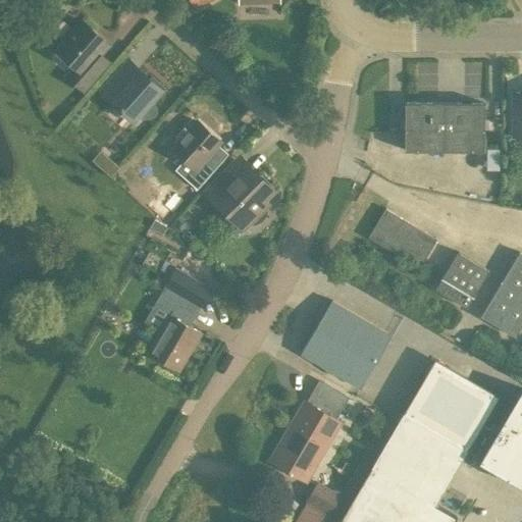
[(189,0),(194,8),(209,0),(189,0)]
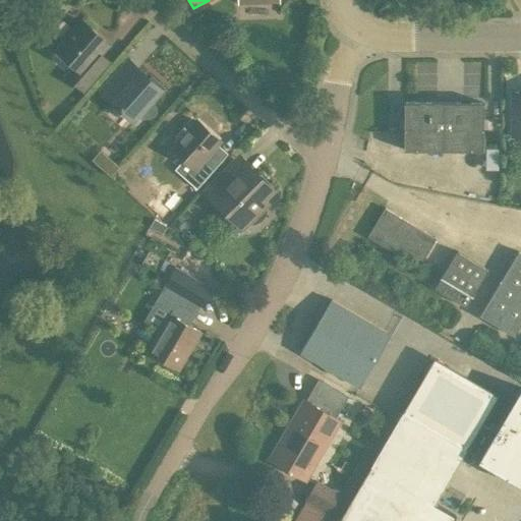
[(67,75),(83,90),(101,70),(92,62),(108,44),(82,20),(57,50),(75,66),(67,75)]
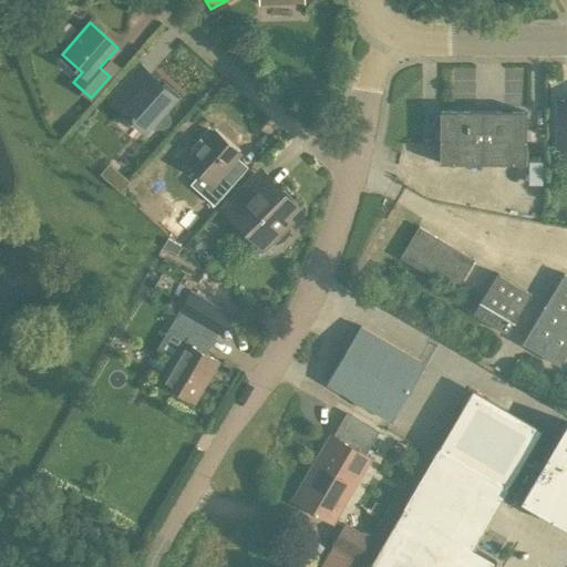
[(150,75),(136,90),(126,82),(111,99),(145,130),(152,123),(155,126),(158,129),(164,129),(168,125),(171,121),(171,115),(167,112),(164,109),(174,98),(150,75)]
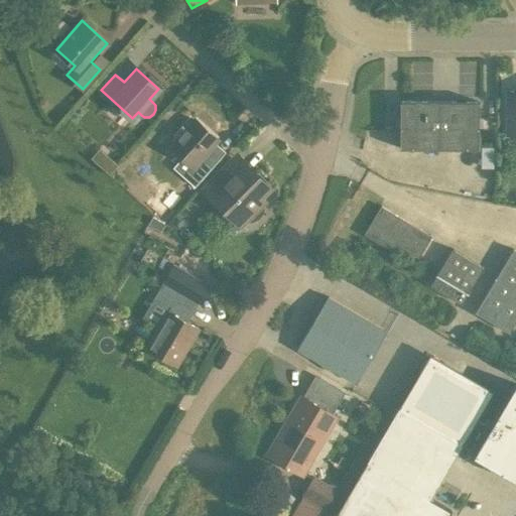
[(515,91),(507,91),(507,133),(515,133),(515,91)]
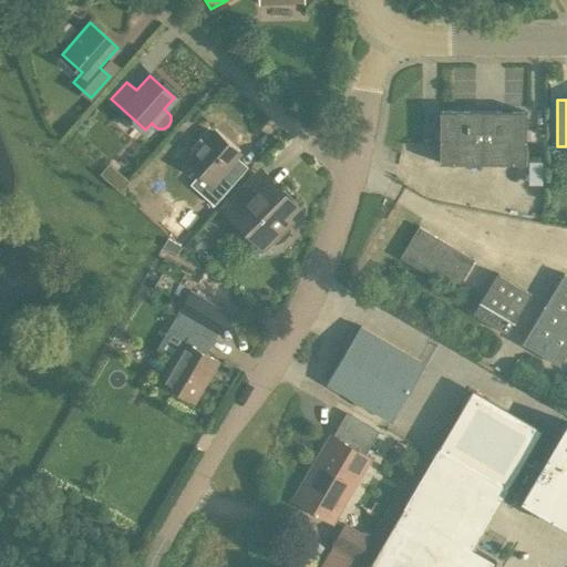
[(440,111),(440,163),(526,164),(526,112),(440,111)]
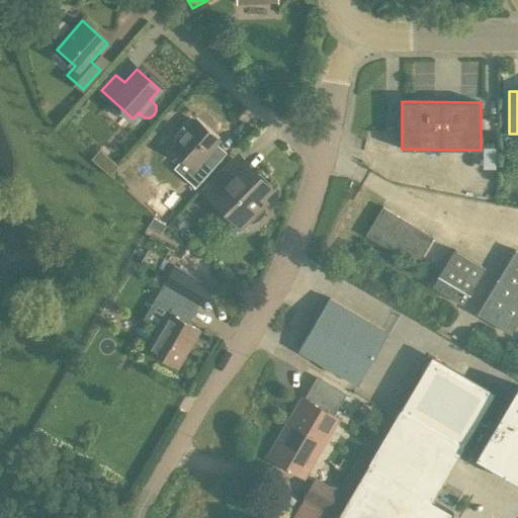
[(203,157),(219,141),(195,120),(171,148),(182,158),(173,168),(195,187),(214,166),(203,157)]
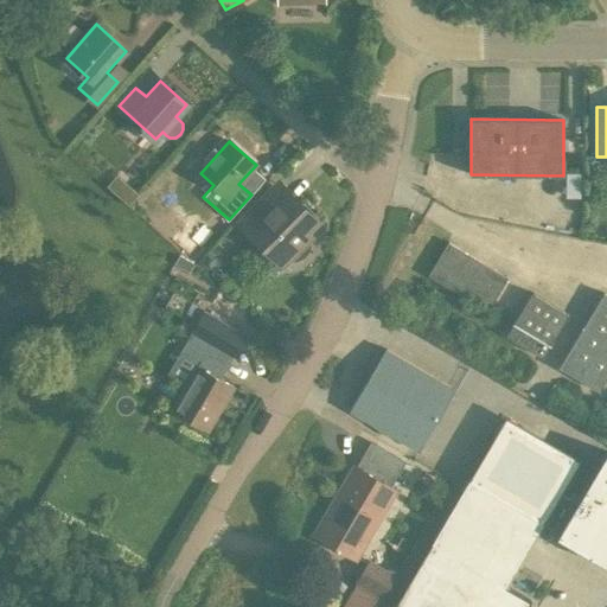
[(112,186),(134,200),(140,190),(117,176),(112,186)]
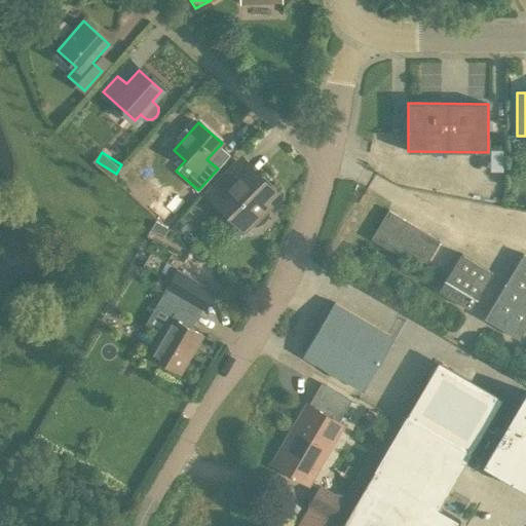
[(268,212),(268,204),(265,201),(274,192),(250,168),(234,185),(225,176),(209,192),(241,225),(252,226),(257,225),(262,223),(265,220),(267,217),(268,212)]
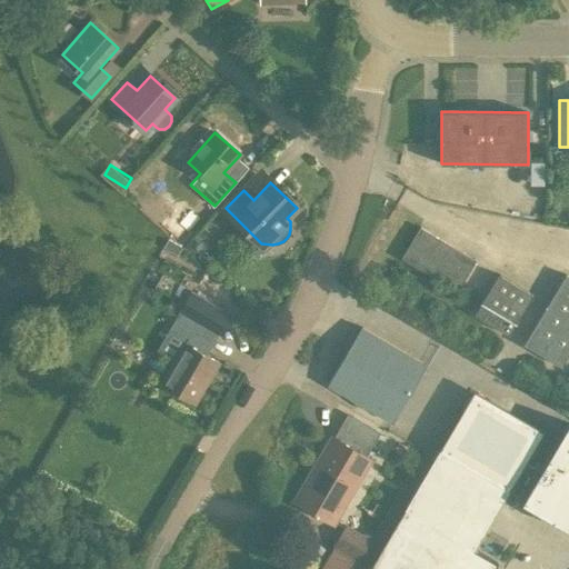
[(191,208),(180,221),(169,233),(180,243),(202,219),(191,208)]
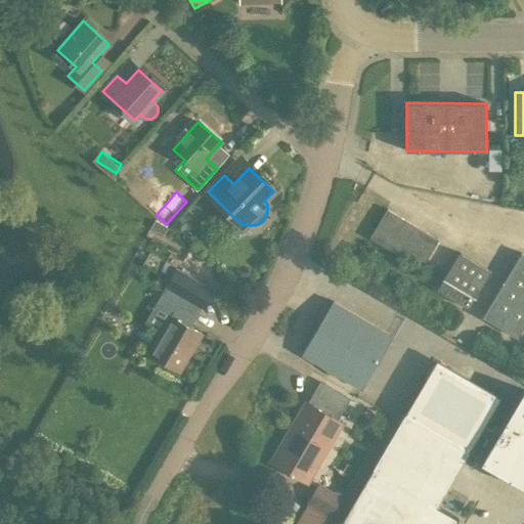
[(402,248),(425,261),(438,239),(387,209),(369,237),(398,255),(402,248)]
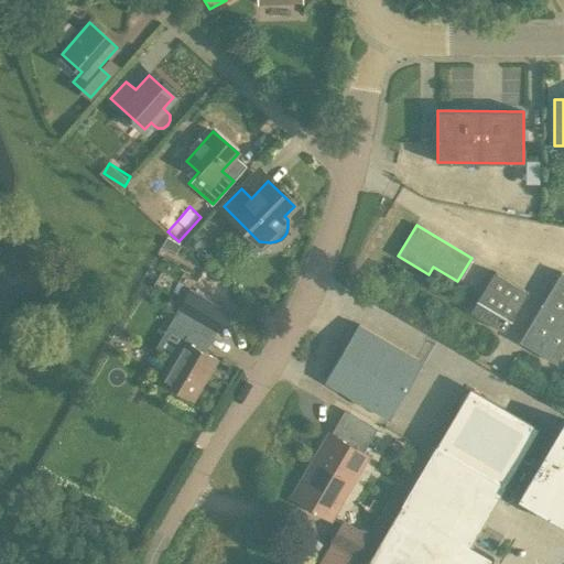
[(470,312),(503,333),(529,292),(495,271),(470,312)]
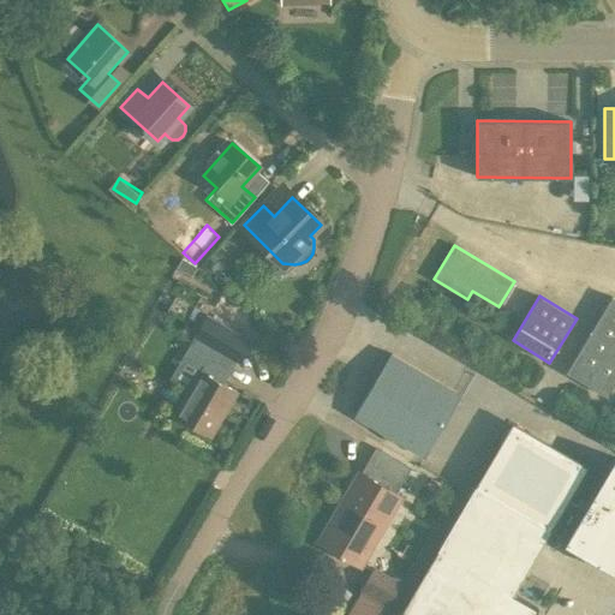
[(566,372),(607,396),(614,382),(614,298),(611,296),(566,372)]
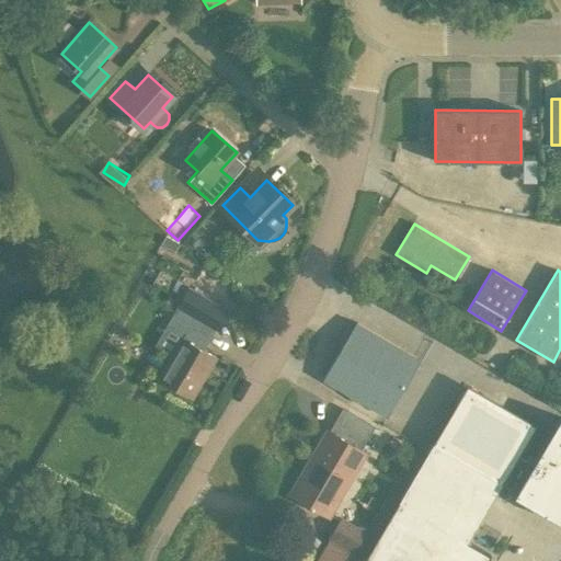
[(168,323),(185,333),(159,378),(193,398),(217,358),(192,344),(202,327),(174,310),(168,323)]
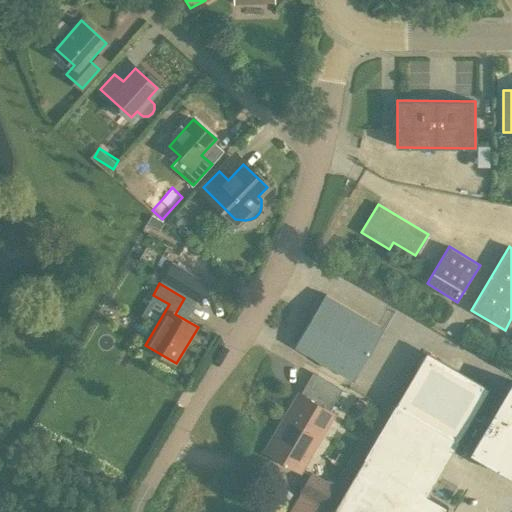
[(324,363),(320,370),(341,383),(345,376),(353,380),(383,328),(326,294),(295,347),(324,363)]
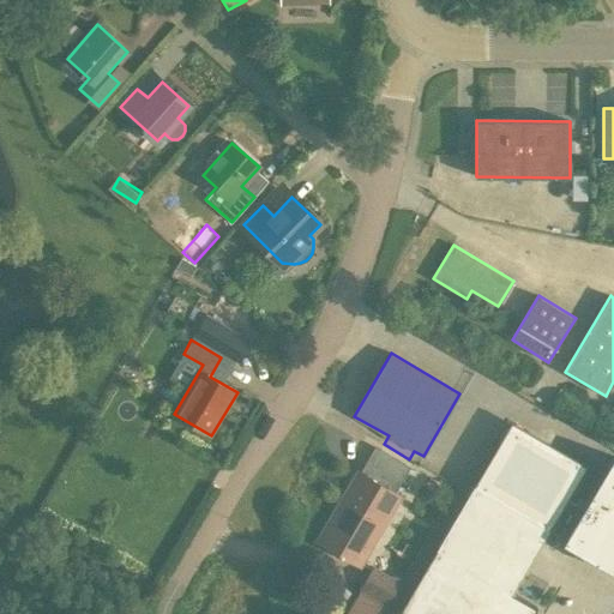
[(474,486),(509,506),(548,530),(585,467),(546,444),(511,423),(474,486)]
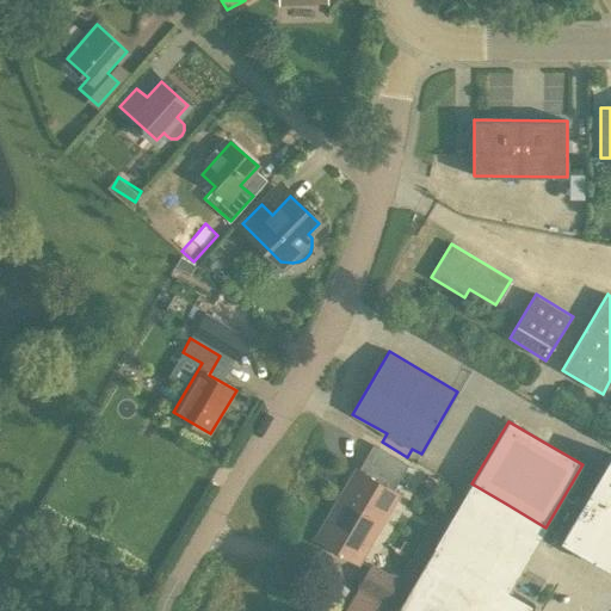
[(407,457),(382,442),(363,473),(357,469),(318,538),(358,562),(397,493),(388,488),(407,457)]
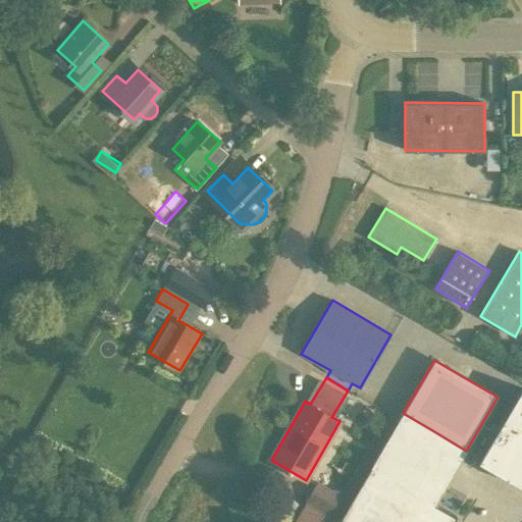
[(521,388),(518,386),(475,459),(521,486),(521,388)]
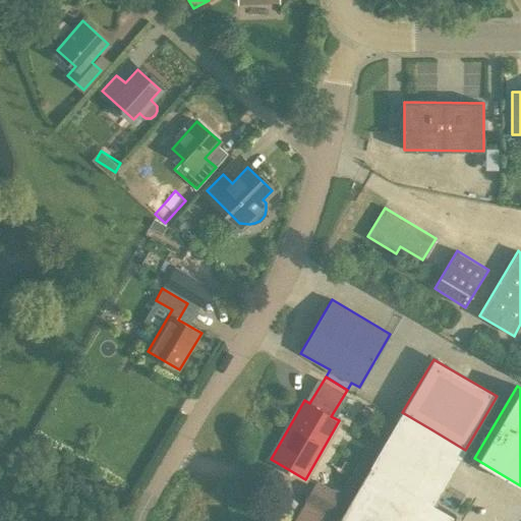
[(431,429),(402,412),(338,520),(452,520),(456,516),(433,502),(465,450),(431,429)]
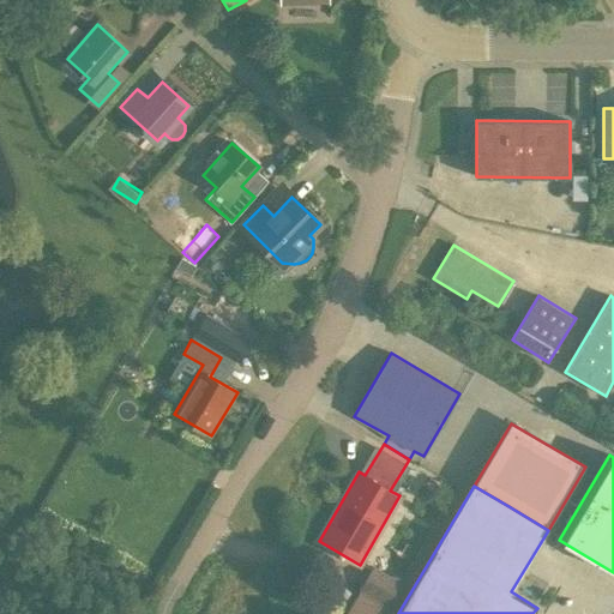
[(381,613),(402,582),(373,565),(359,589),(360,589),(345,613),(381,613)]
